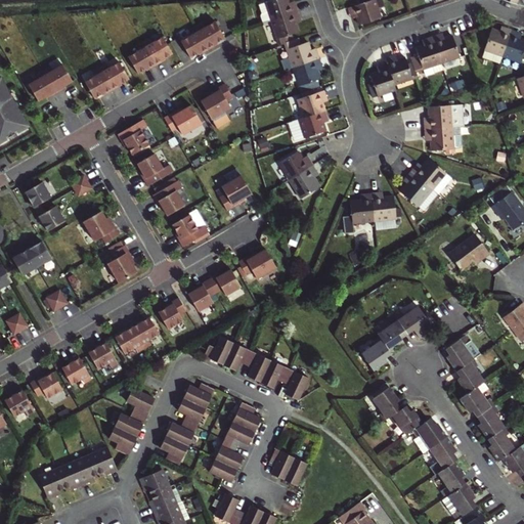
[(270,20),(297,10),(295,5),(290,6),(289,3),(287,0),(271,0),(264,3),(270,20)]
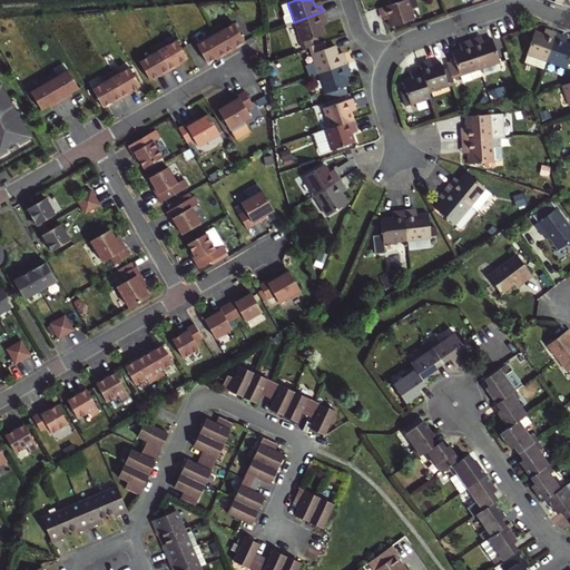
[(386,13),(389,19),(391,28),(414,20),(410,8),(419,6),(415,0),(402,0),(377,9),(381,16),(386,13)]
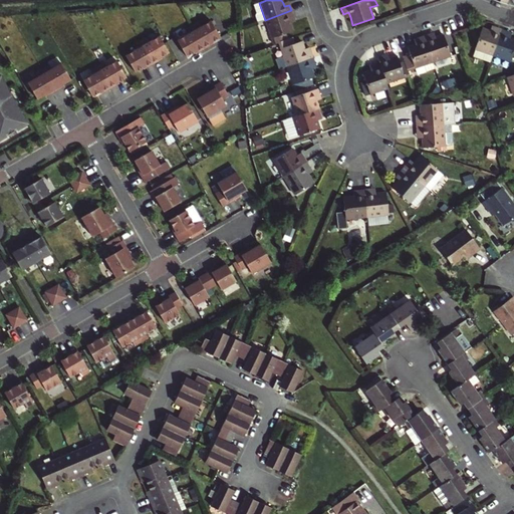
[(259,3),(253,5),(259,22),(265,20),(259,3)]
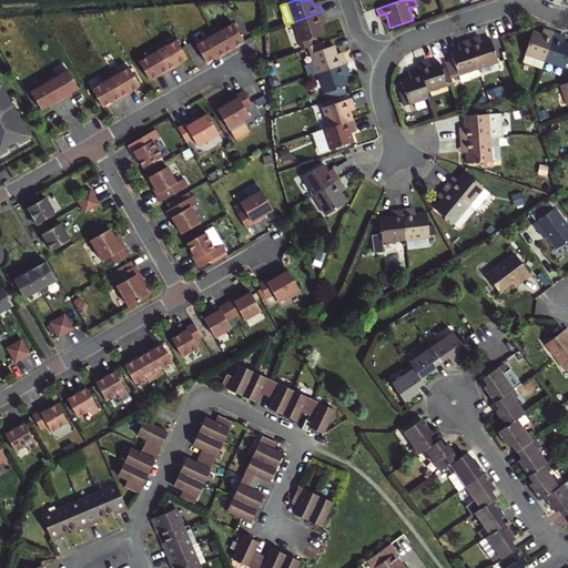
[(324,34),(321,26),(320,22),(325,20),(322,11),(293,22),(303,50),(308,48),(318,44),(315,38),(324,34)]
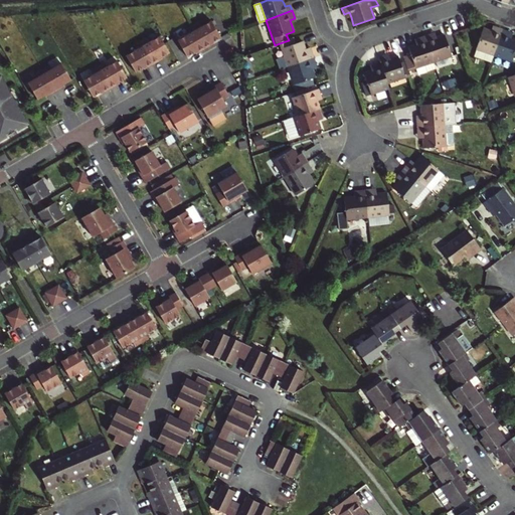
[(197,51),(198,53),(205,49),(211,46),(210,44),(220,38),(208,17),(198,23),(195,18),(188,22),(182,26),(185,31),(175,37),(187,57),(197,51)]
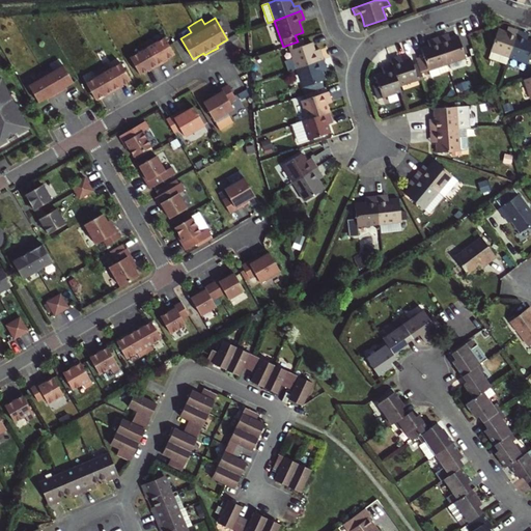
[(509,32),(506,31),(498,29),(487,58),(506,64),(508,57),(518,29),(511,27),(509,32)]
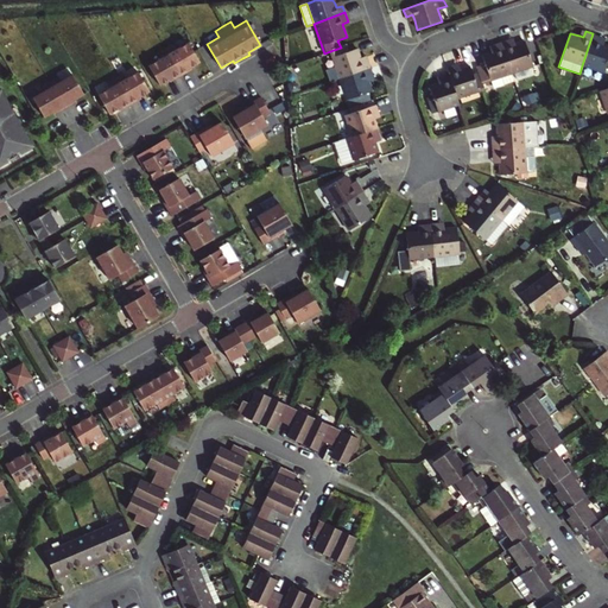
[(593,33),(582,65),(605,73),(607,61),(607,45),(603,44),(599,43),(601,36),(593,33)]
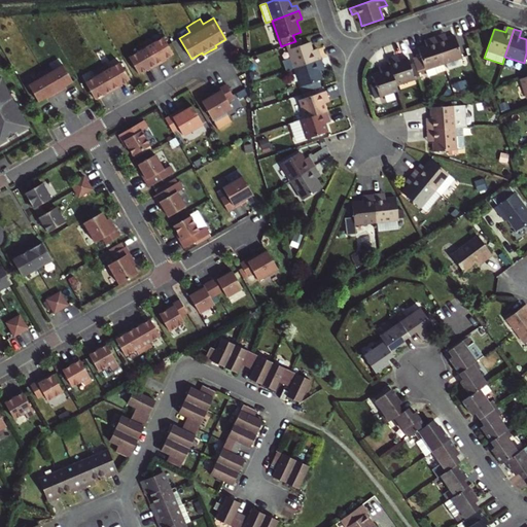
[(148,68),(150,70),(156,67),(163,63),(162,61),(173,55),(161,33),(149,39),(147,35),(140,39),(134,42),(136,47),(126,54),(138,74),(148,68)]
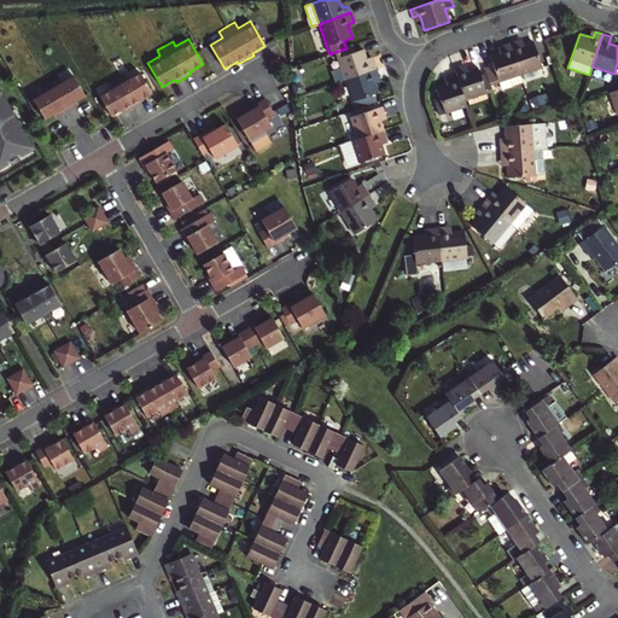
[(509,44),(520,75),(542,68),(534,42),(524,46),(519,47),(517,41),(509,44)]
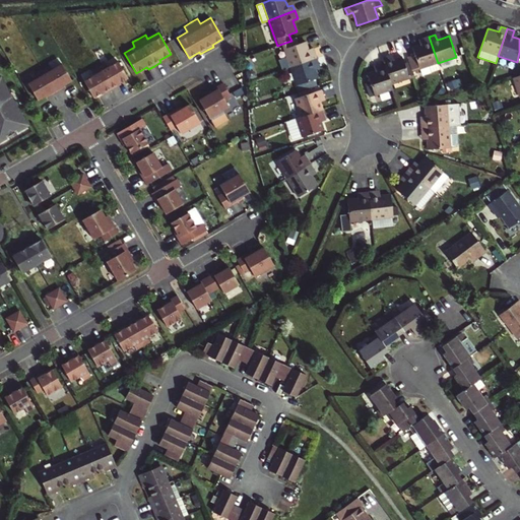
[(440,70),(438,63),(429,37),(421,39),(424,44),(419,46),(412,48),(413,53),(406,55),(409,63),(412,72),(429,66),(432,73),(440,70)]
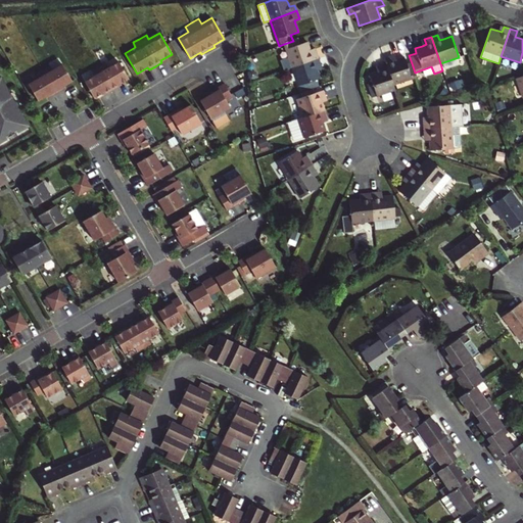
[(302,44),(300,39),(293,41),(284,44),(292,67),(319,58),(316,51),(311,53),(310,50),(306,42),(302,44)]
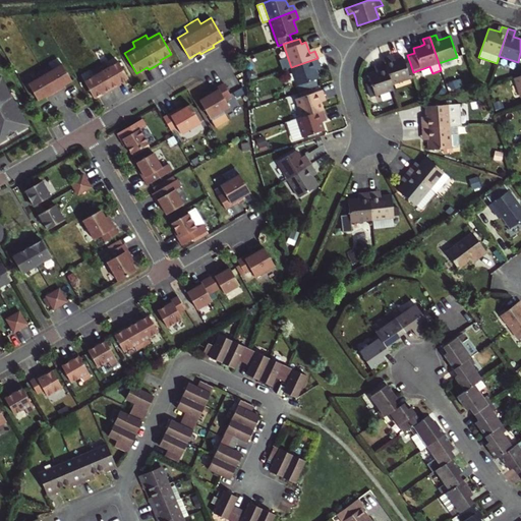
[(392,84),(415,76),(413,72),(410,63),(406,65),(403,57),(395,60),(391,61),(390,56),(383,58),(385,63),(392,84)]
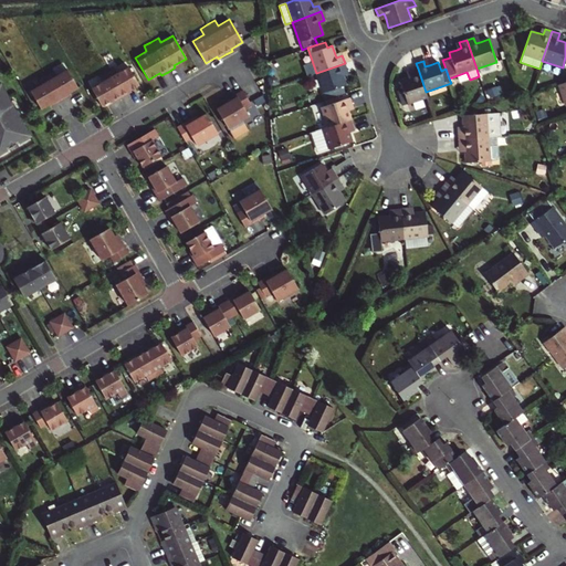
[(113,101),(114,103),(121,98),(128,94),(127,92),(138,85),(125,63),(114,70),(111,64),(103,69),(96,72),(100,77),(88,84),(101,107),(113,101)]
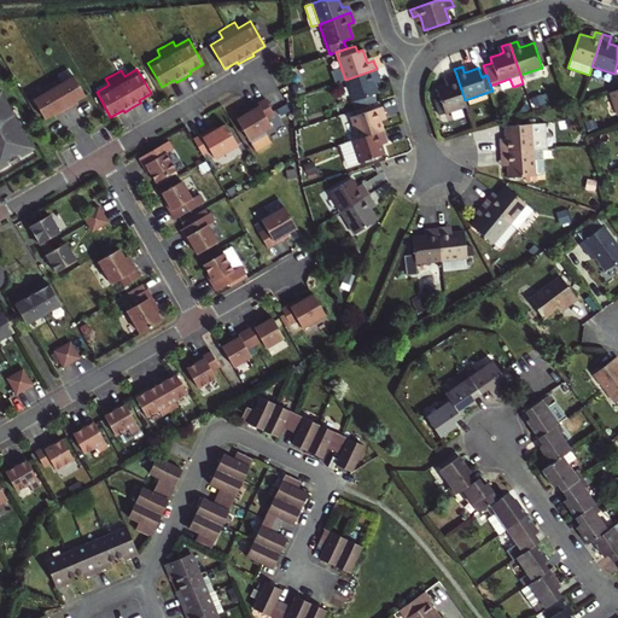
[(379,76),(377,69),(345,80),(353,101),(373,94),(377,93),(374,82),(373,79),(379,76)]
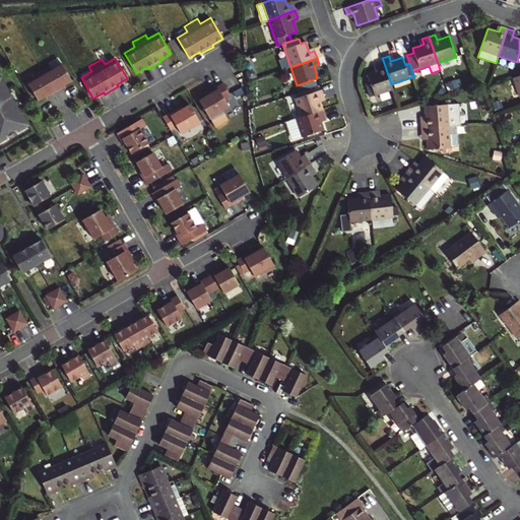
[(48,95),(49,98),(55,93),(62,89),(61,87),(71,81),(59,61),(49,67),(46,62),(39,66),(33,69),(36,74),(25,80),(37,102),(48,95)]
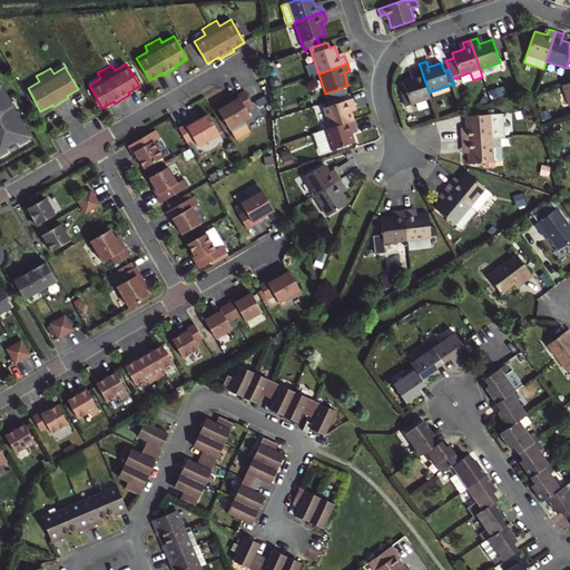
[(429,92),(421,69),(414,71),(416,78),(412,79),(403,82),(406,91),(401,94),(404,105),(410,102),(411,106),(431,99),(429,92)]
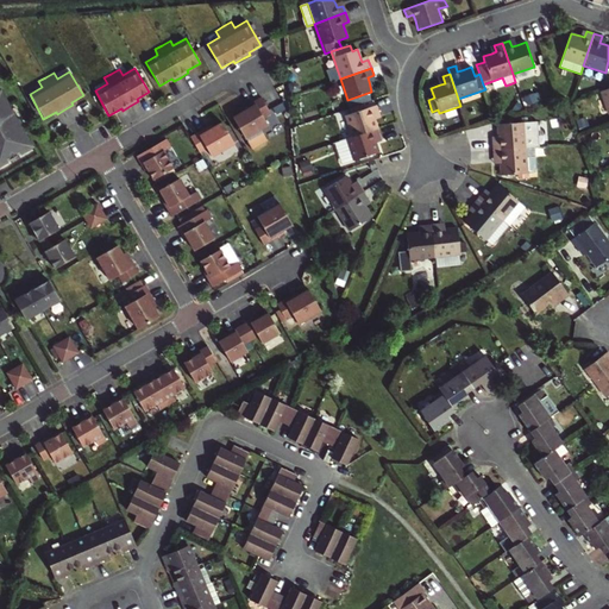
[(0,93),(0,165),(32,148),(0,93)]
